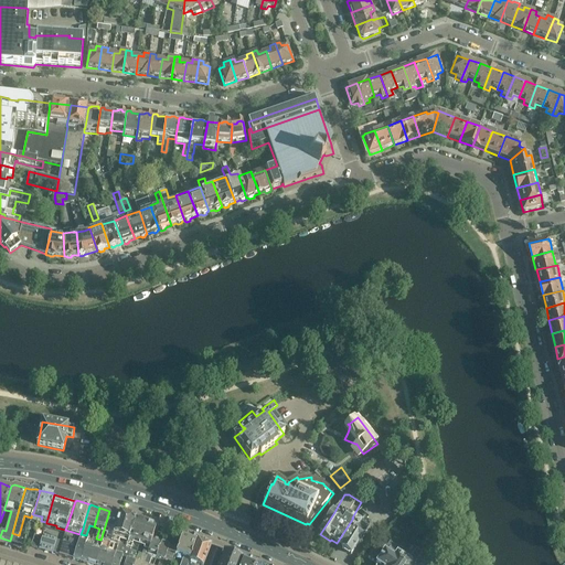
[(109,511),(104,530),(103,533),(107,534),(106,540),(102,537),(100,540),(110,543),(112,541),(114,532),(119,513),(109,511)]
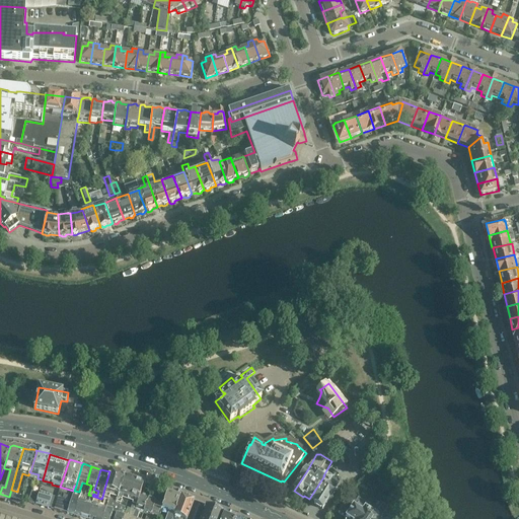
[(109,471),(104,489),(102,497),(108,499),(109,496),(118,499),(119,495),(125,476),(109,471)]
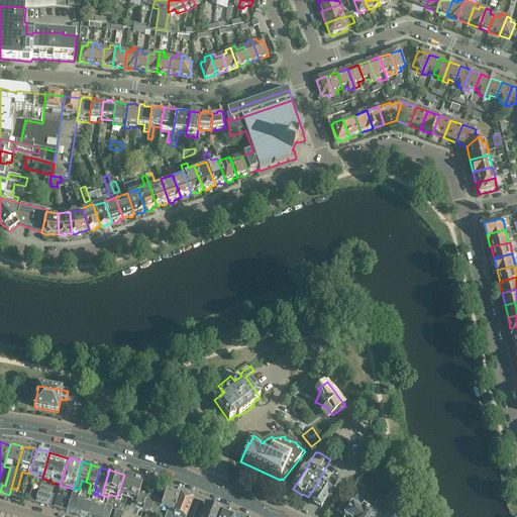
[(323,474),(308,497),(314,501),(313,502),(322,507),(334,487),(336,484),(337,482),(341,481),(341,479),(333,474),(330,478),(323,474)]
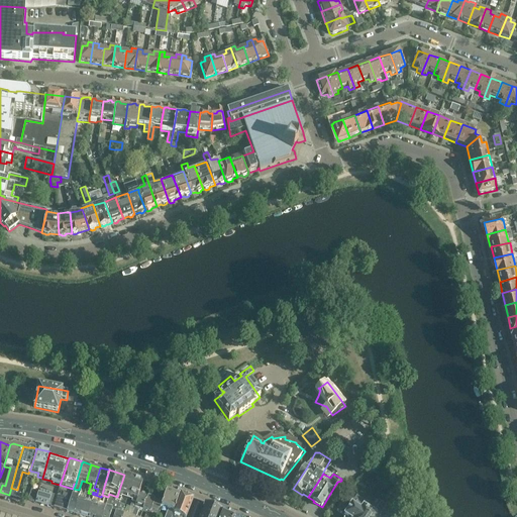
[(124,475),(118,493),(117,497),(115,502),(110,516),(113,516),(118,504),(119,504),(121,498),(122,497),(127,499),(128,497),(134,478),(124,475)]
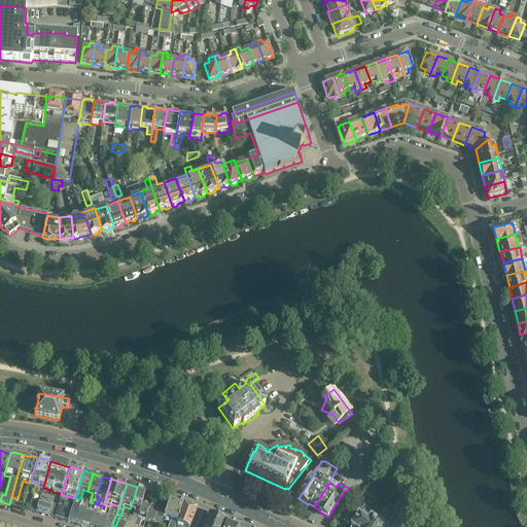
[(137,487),(131,506),(130,508),(136,510),(135,512),(139,513),(140,510),(142,503),(146,491),(137,487)]
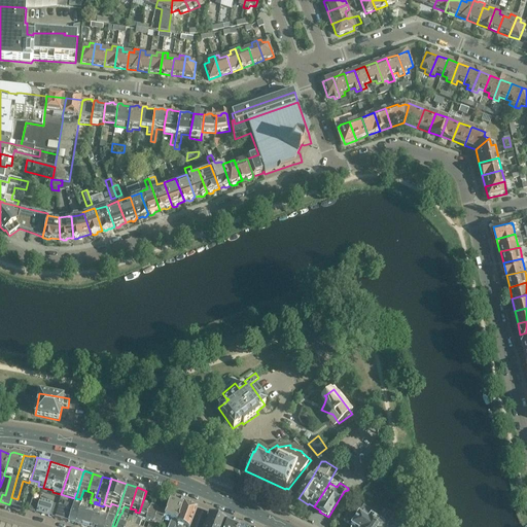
[(18,499),(11,497),(9,504),(16,506),(18,499)]
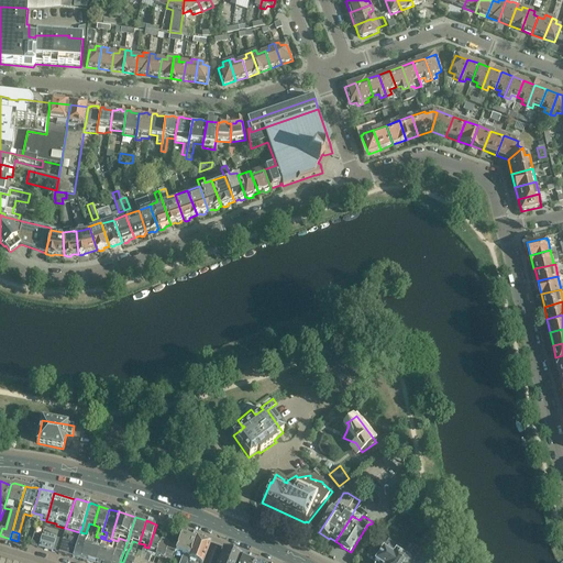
[(40,547),(57,552),(62,538),(43,532),(40,547)]
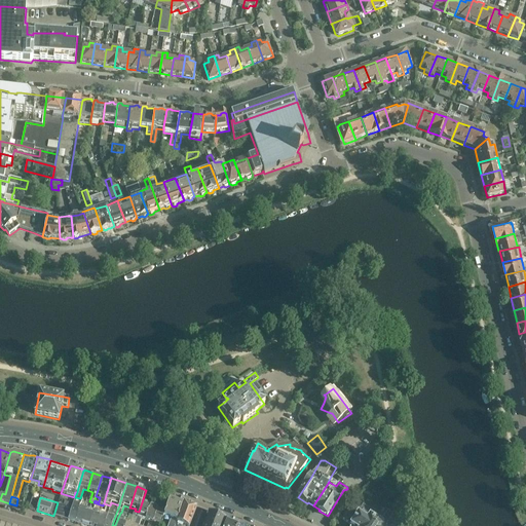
[(166,511),(164,517),(163,520),(170,523),(167,525),(175,525),(177,522),(184,503),(171,497),(166,511)]
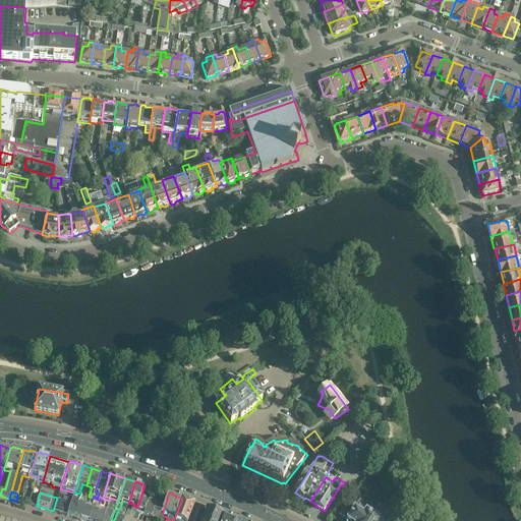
[(39,496),(32,494),(29,504),(36,507),(39,496)]
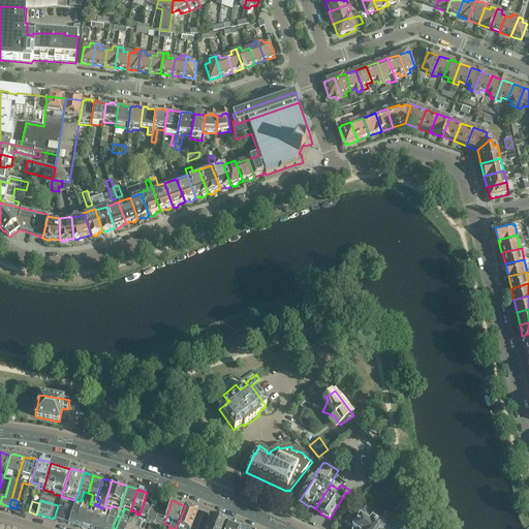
[(54,520),(60,522),(68,524),(73,508),(65,505),(65,504),(62,504),(61,506),(60,506),(58,511),(57,511),(54,520)]
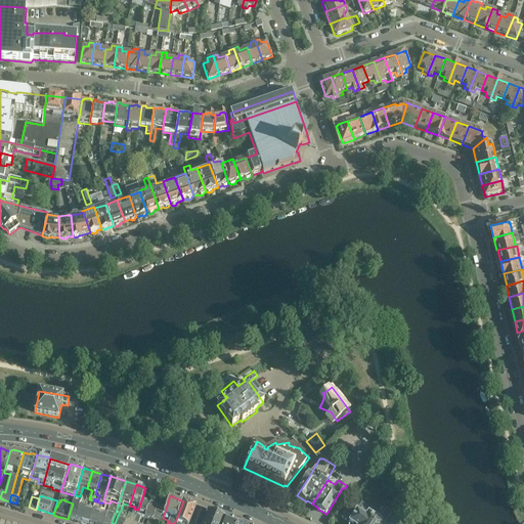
[(88,501),(82,523),(84,523),(88,523),(93,510),(89,509),(91,500),(89,499),(88,501)]
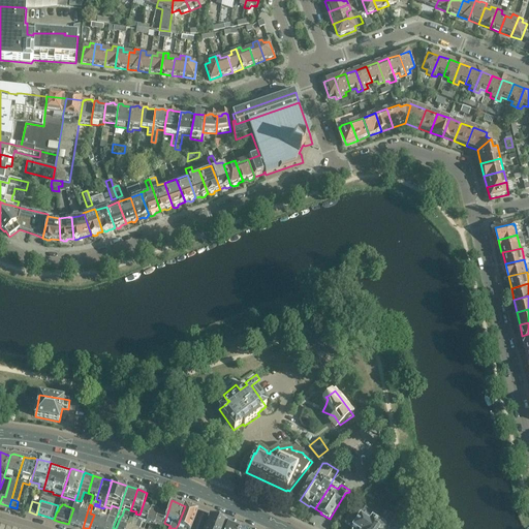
[(138,518),(138,519),(137,521),(146,524),(146,522),(151,507),(143,505),(141,511),(139,515),(138,518)]
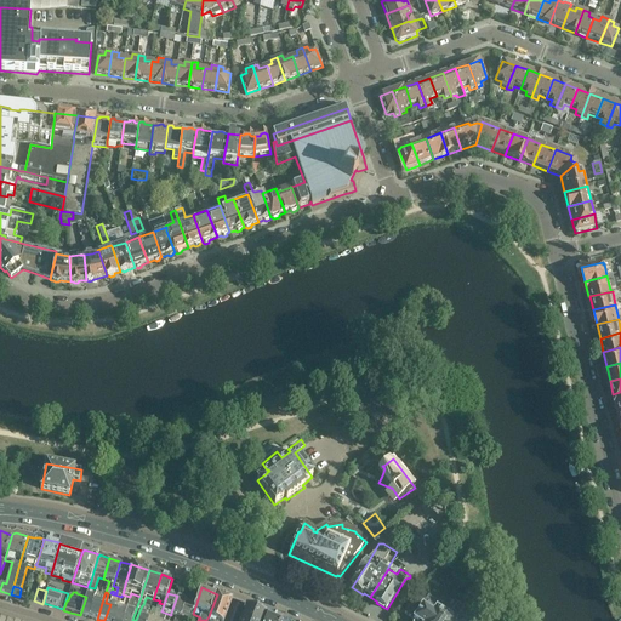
[(95,599),(89,617),(97,620),(104,594),(102,594),(100,600),(95,599)]
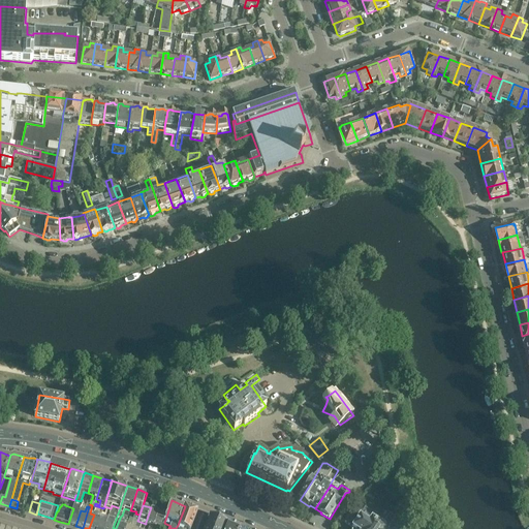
[(101,517),(97,528),(104,528),(111,511),(111,508),(104,506),(103,508),(103,509),(106,509),(103,518),(101,517)]
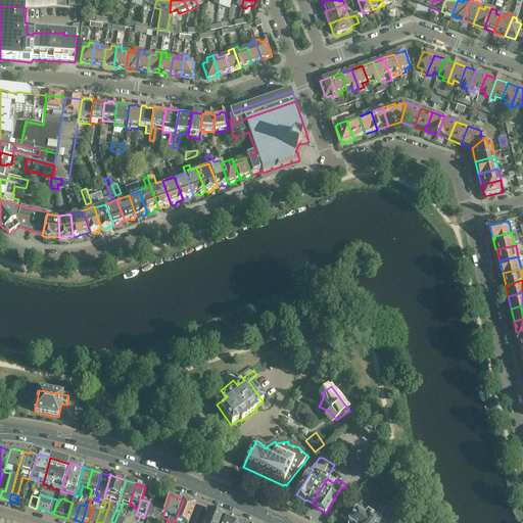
[(176,519),(176,521),(174,522),(189,522),(196,506),(183,501),(176,519)]
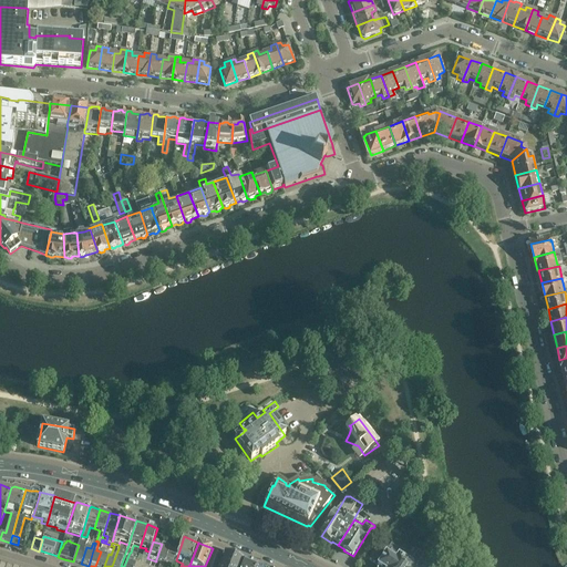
[(162,544),(156,559),(156,562),(164,564),(166,560),(171,547),(162,544)]
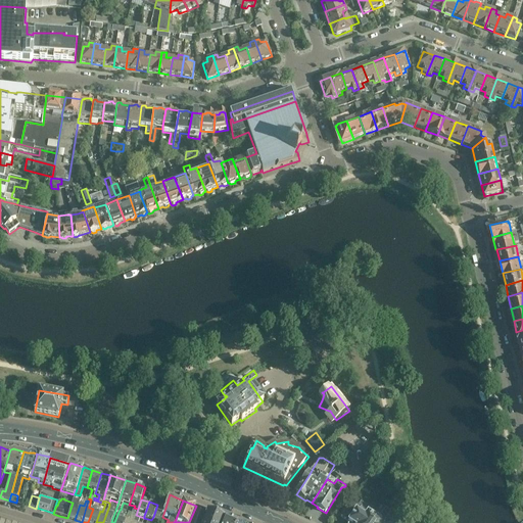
[(372,522),(377,518),(376,518),(381,513),(378,511),(373,516),(369,513),(371,510),(361,503),(358,507),(350,502),(341,516),(349,521),(348,522),(372,522)]
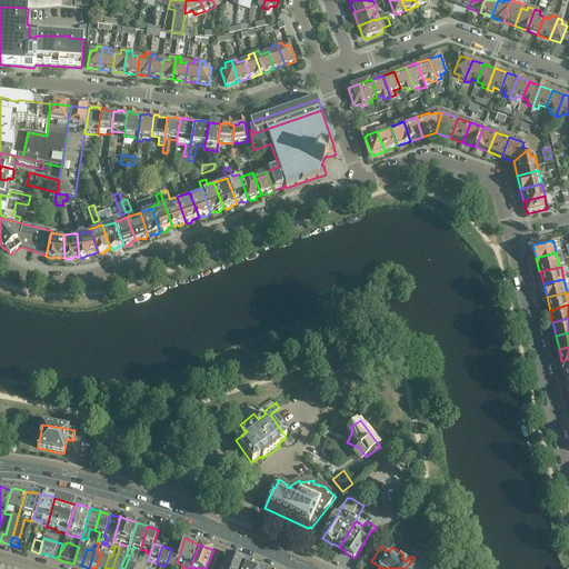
[(79,547),(73,563),(81,566),(87,549),(79,547)]
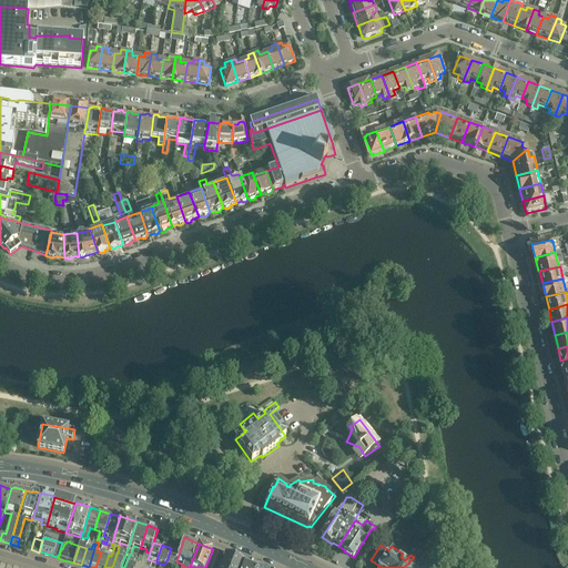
[(171,548),(166,561),(165,563),(164,565),(174,567),(174,566),(178,558),(180,551),(171,548)]
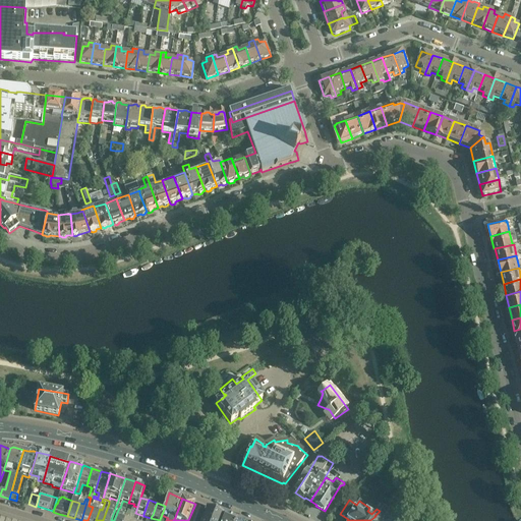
[(93,507),(88,520),(96,520),(100,509),(101,504),(99,504),(97,508),(93,507)]
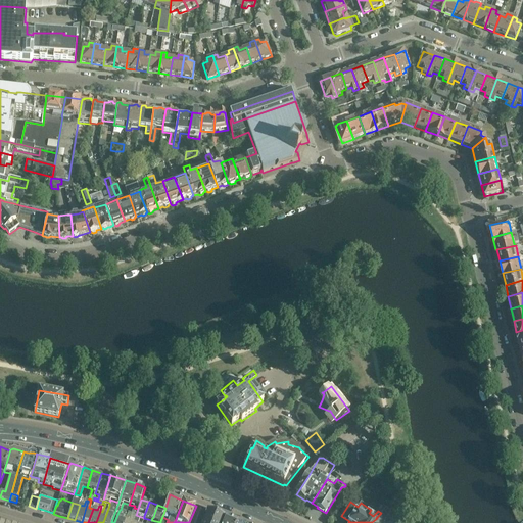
[(109,506),(103,522),(111,522),(116,508),(109,506)]
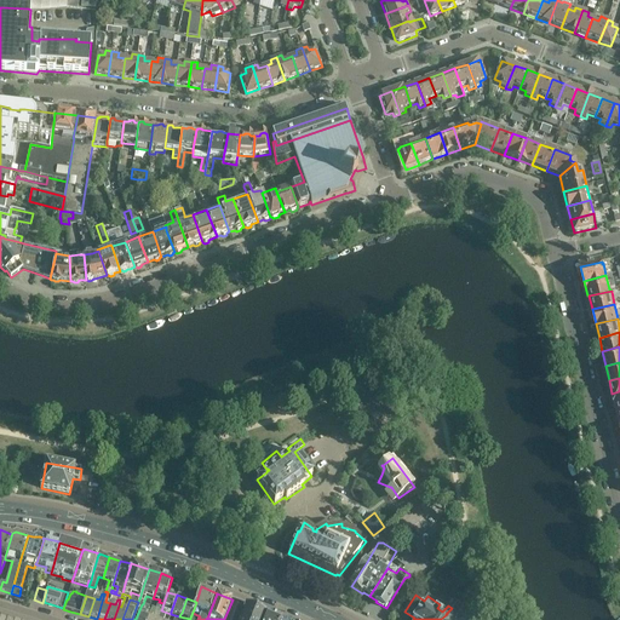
[(240,619),(246,606),(233,600),(224,619),(240,619)]
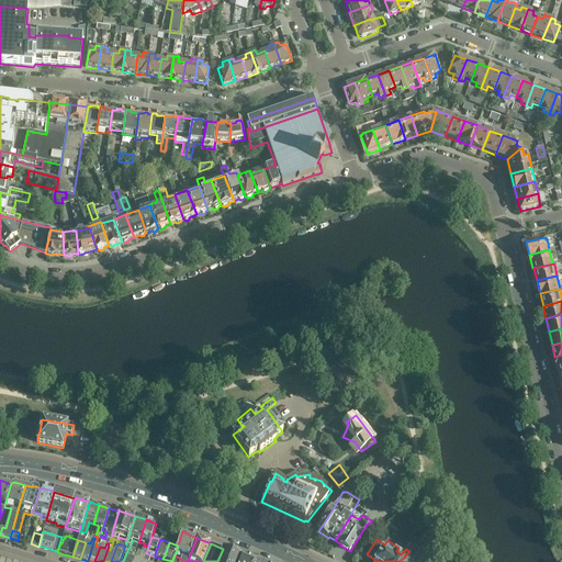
[(415,546),(409,551),(413,555),(418,550),(415,546)]
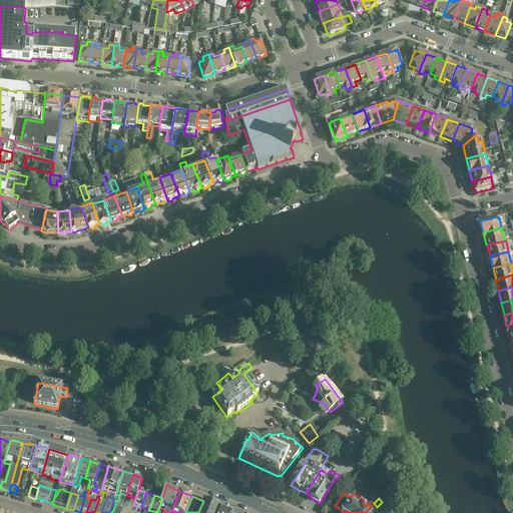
[(117,500),(112,512),(122,512),(123,511),(122,501),(118,500),(117,500)]
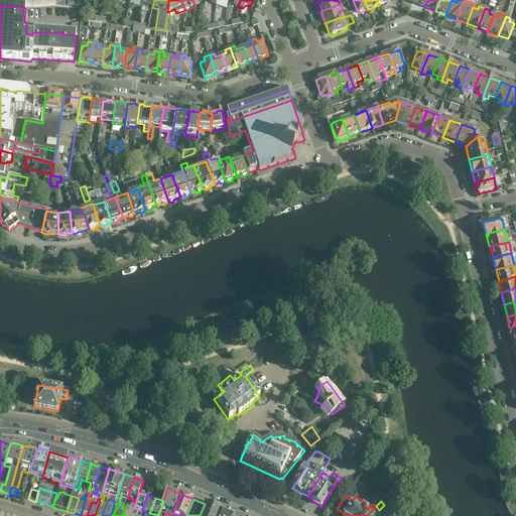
[(200,515),(221,515),(223,512),(223,511),(205,504),(200,515)]
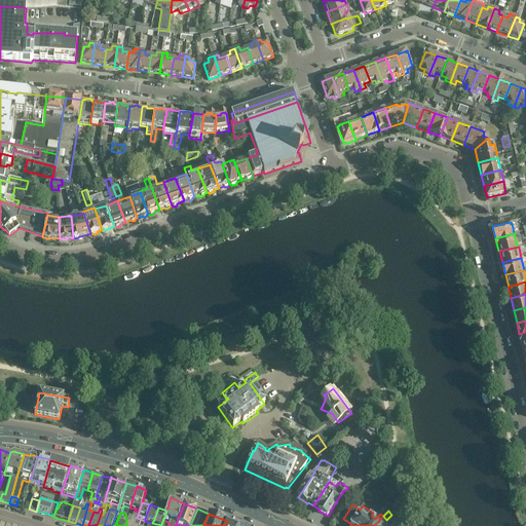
[(126,524),(125,525),(134,525),(137,519),(134,517),(130,525),(126,524)]
